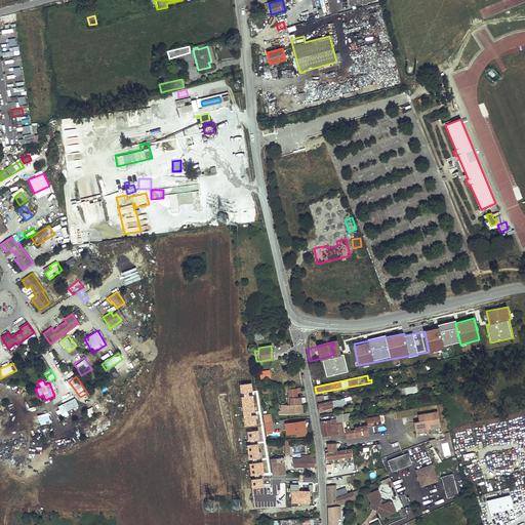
[(287,394),(288,398),(289,398),(296,398),(296,391),(300,391),(300,388),(296,388),(296,389),(287,389),(287,390),(286,390),(286,394),(287,394)]
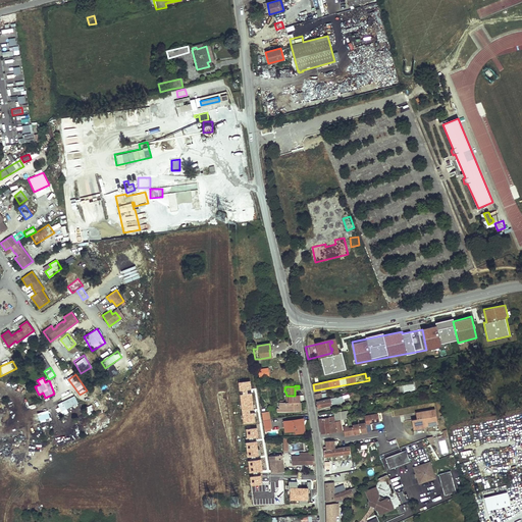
[(316,401),(323,400),(321,393),(315,394),(316,401)]
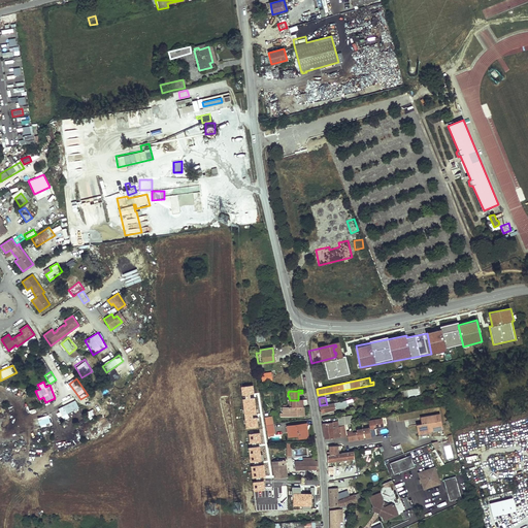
[(320,405),(321,413),(344,407),(344,406),(348,406),(348,403),(354,402),(354,398),(327,404),(320,405)]
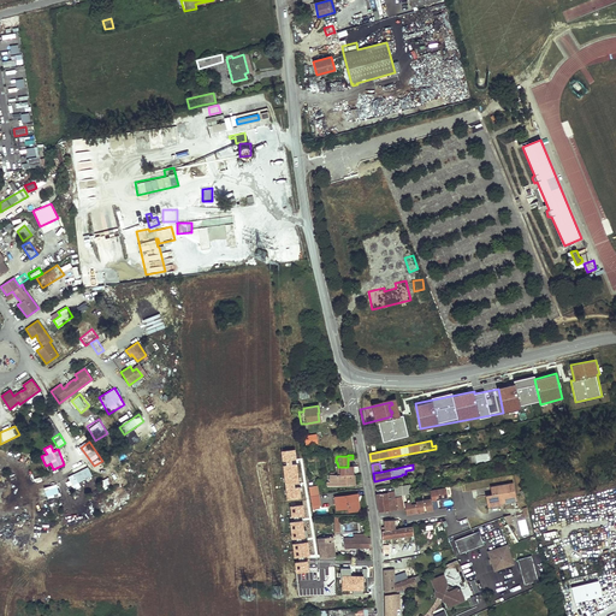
[(82,487),(80,481),(92,477),(88,467),(67,475),(73,491),(82,487)]
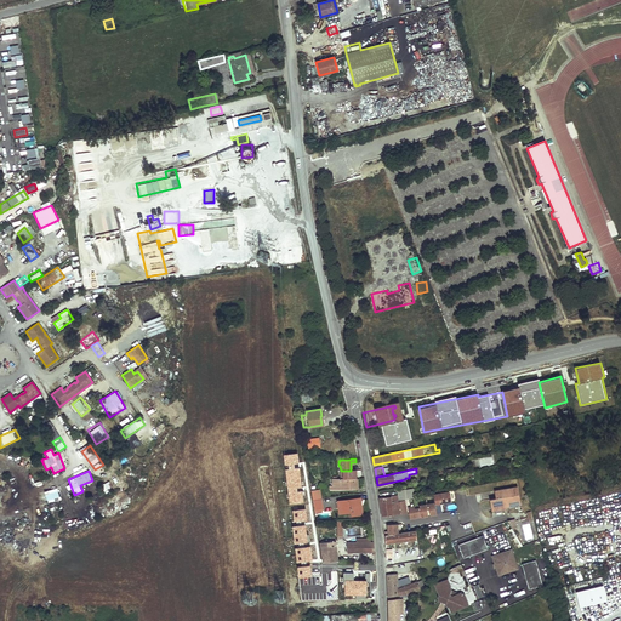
[(357,489),(357,479),(355,479),(342,479),(332,479),(332,485),(329,485),(330,489),(357,489)]
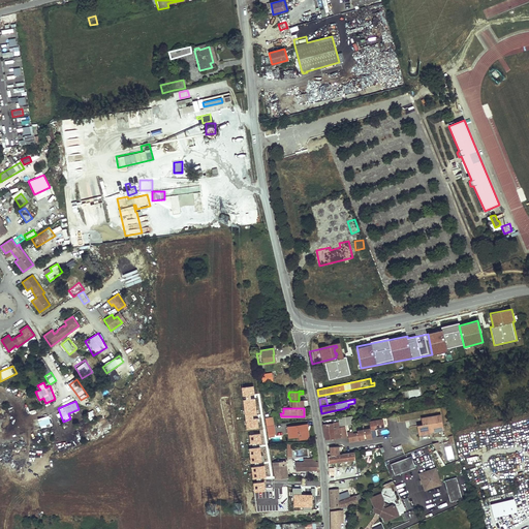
[(38,418),(40,428),(52,426),(49,415),(38,418)]
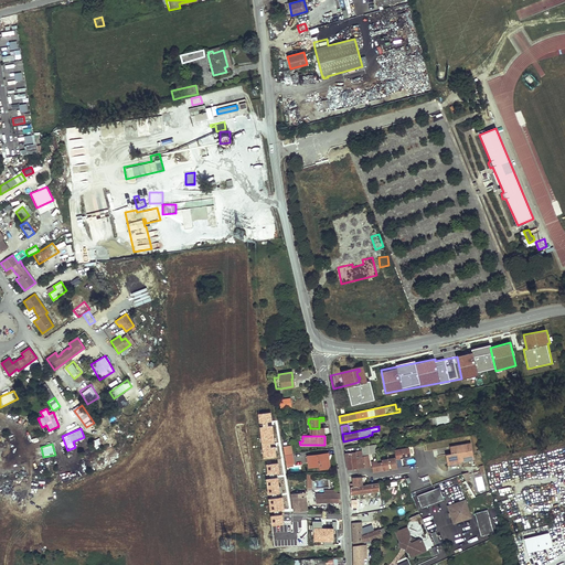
[(446,455),(447,462),(460,460),(460,461),(473,459),(470,444),(459,446),(459,445),(449,446),(451,454),(446,455)]
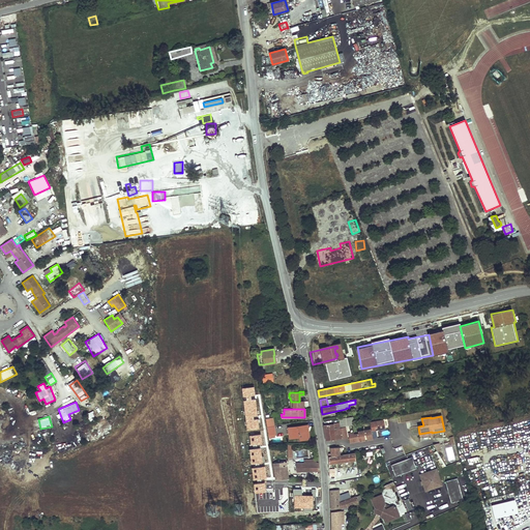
[(272,417),(265,418),(267,427),(268,435),(275,434),(272,417)]
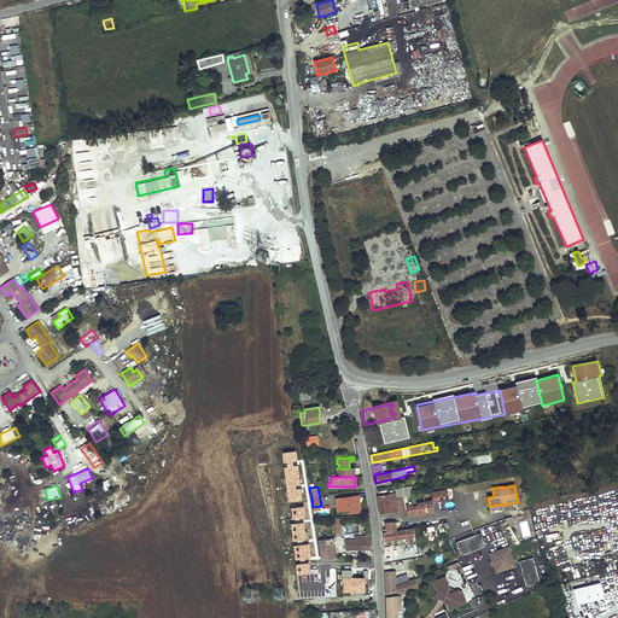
[(389,499),(415,494),(414,487),(396,489),(397,494),(378,496),(380,514),(382,513),(391,512),(390,500),(389,499)]
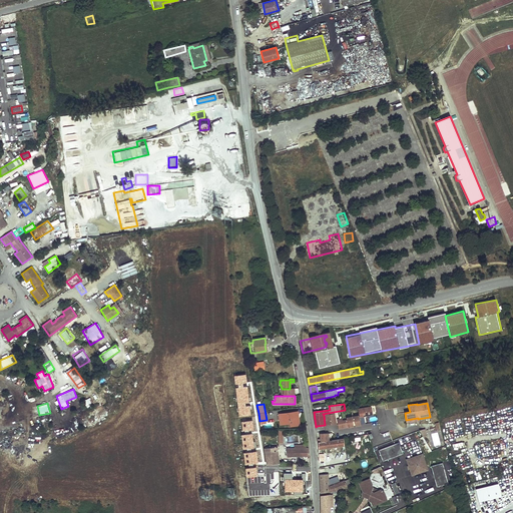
[(372,415),(371,407),(358,409),(360,417),(372,415)]
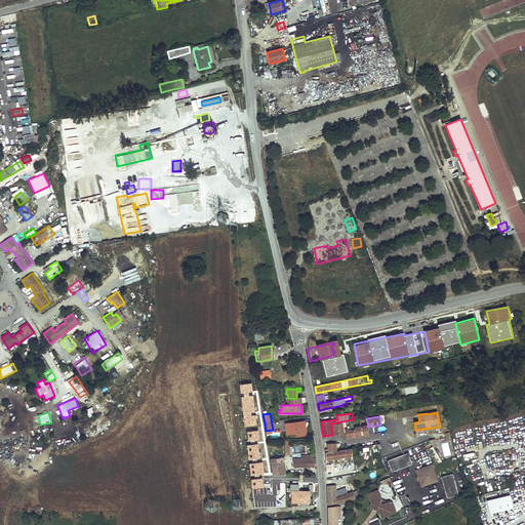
[(305,421),(284,425),(286,435),(295,433),(295,436),(305,435),(304,430),(303,430),(301,427),(305,426),(305,421)]
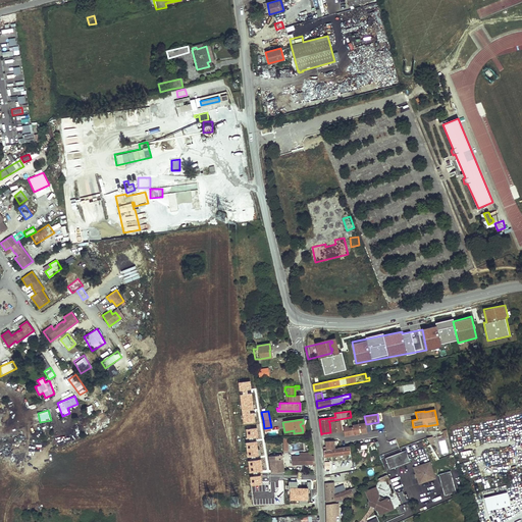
[(341,420),(329,422),(330,432),(343,431),(341,420)]
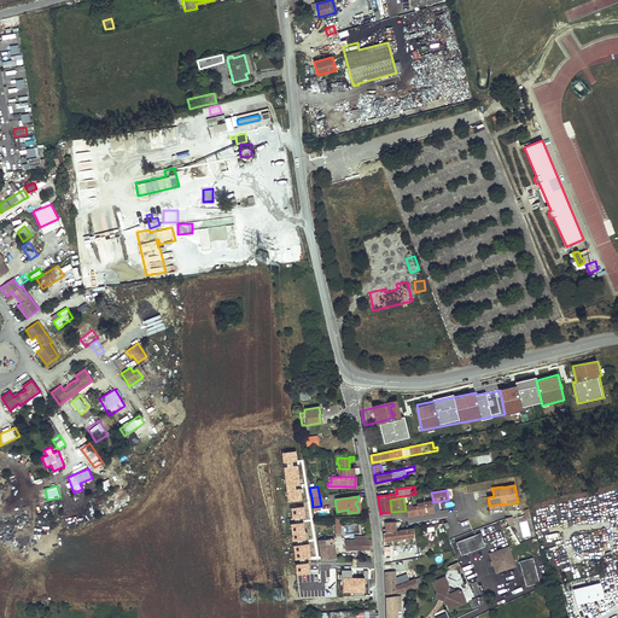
[(413,503),(406,505),(408,516),(412,516),(412,513),(419,512),(419,514),(425,513),(424,502),(417,503),(418,506),(413,506),(413,503)]
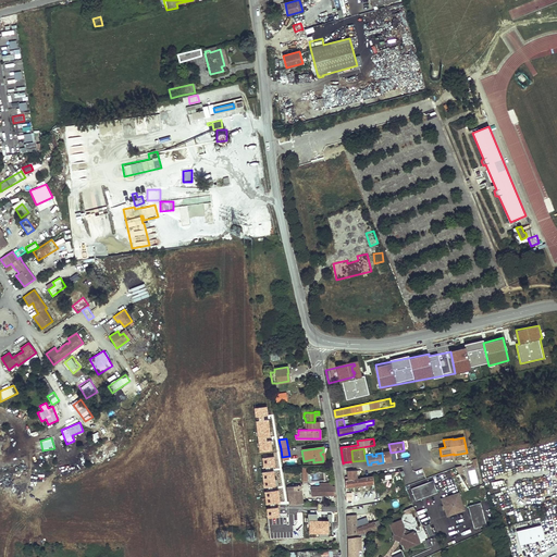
[(356,470),(347,471),(348,477),(348,480),(357,478),(356,470)]
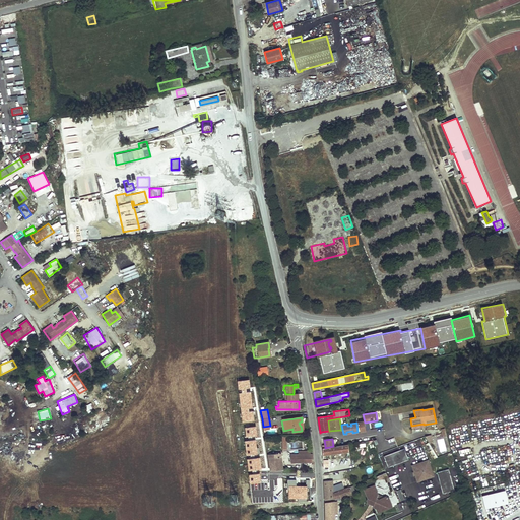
[(322,449),(323,455),(348,451),(347,444),(333,447),(322,449)]
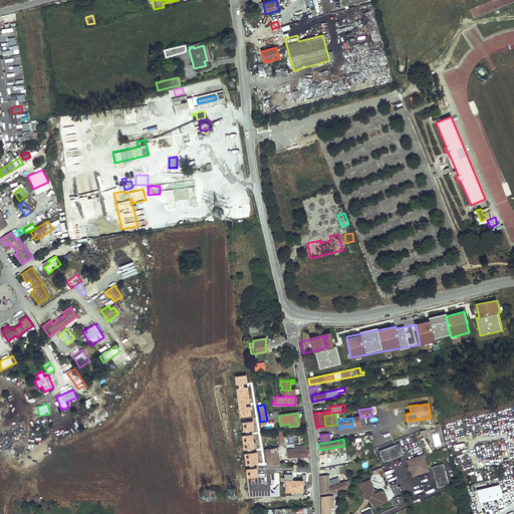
[(374,450),(380,467),(382,466),(379,458),(399,451),(396,442),(374,450)]
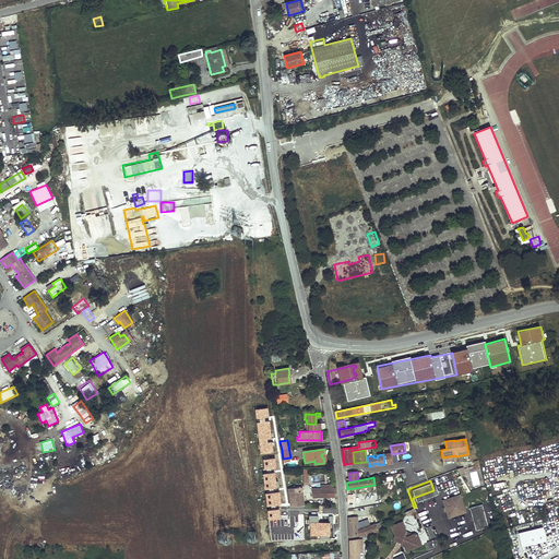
[(300,487),(287,489),(290,506),(302,507),(300,487)]
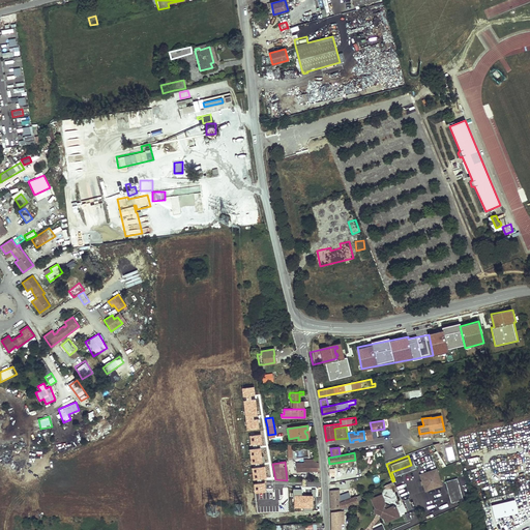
[(319,463),(296,464),(296,471),(319,471),(319,463)]
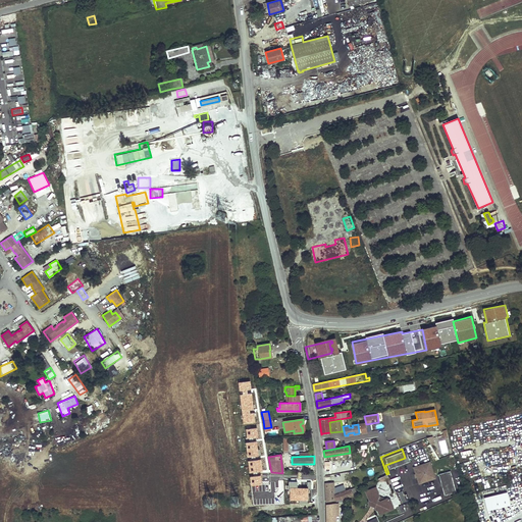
[(415,468),(414,469),(415,473),(415,474),(418,473),(419,476),(416,477),(417,477),(418,482),(419,481),(420,483),(433,479),(433,477),(434,477),(430,464),(428,464),(428,463),(415,467),(415,468)]
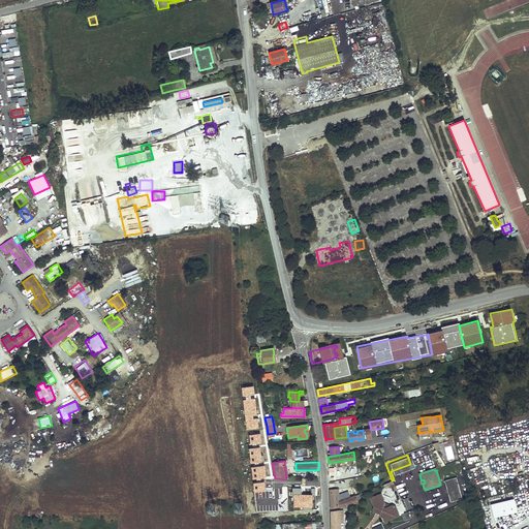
[(457,477),(444,480),(450,503),(463,499),(457,477)]
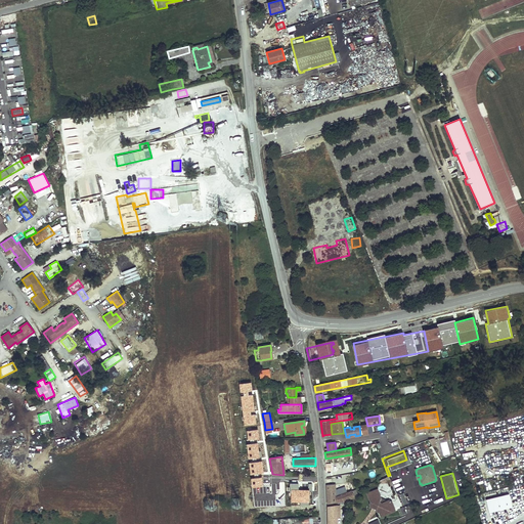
[(336,503),(335,496),(335,492),(335,484),(326,485),(328,504),(336,503)]
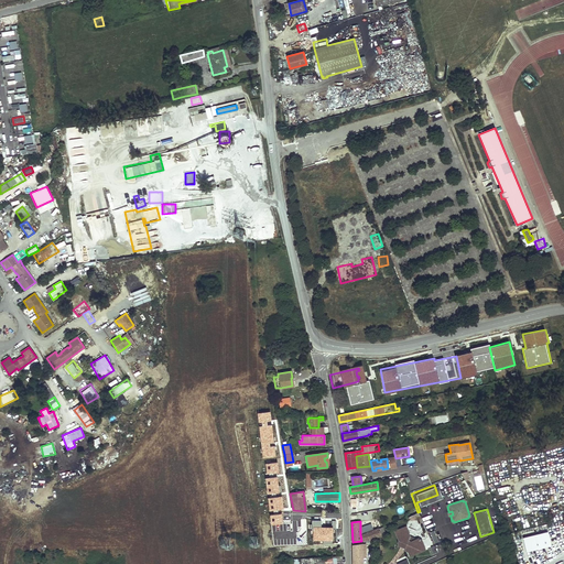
[(360,534),(373,530),(371,525),(360,530),(360,534)]
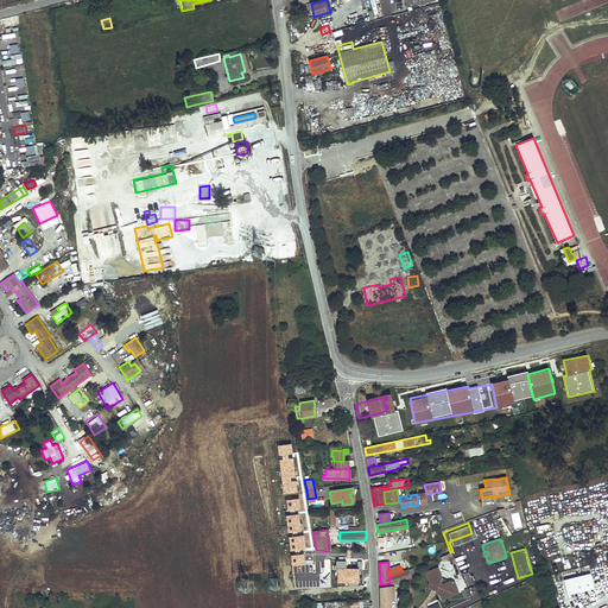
[(436,567),(425,572),(430,582),(429,584),(430,587),(432,588),(435,587),(437,588),(436,589),(437,591),(439,593),(442,591),(449,594),(450,589),(456,587),(453,580),(450,578),(442,582),(438,581),(441,576),(436,567)]
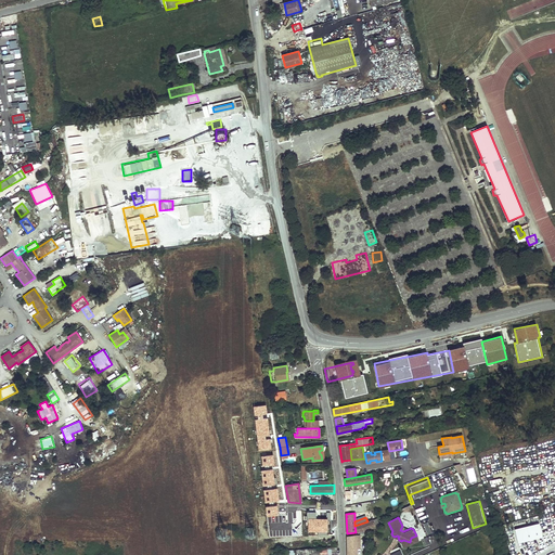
[(355,526),(356,532),(362,531),(378,525),(376,518),(368,521),(355,526)]
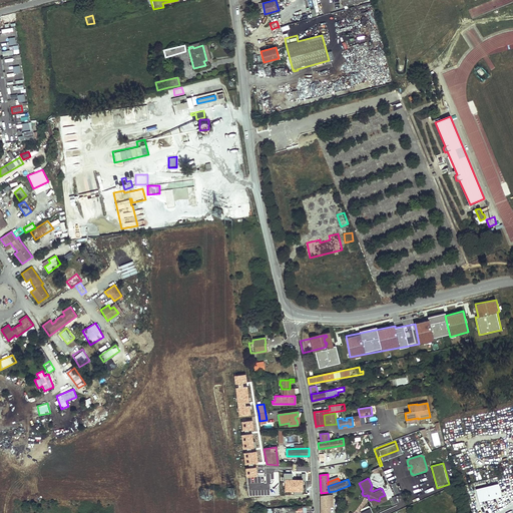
[(396,495),(400,494),(396,483),(392,484),(396,495)]
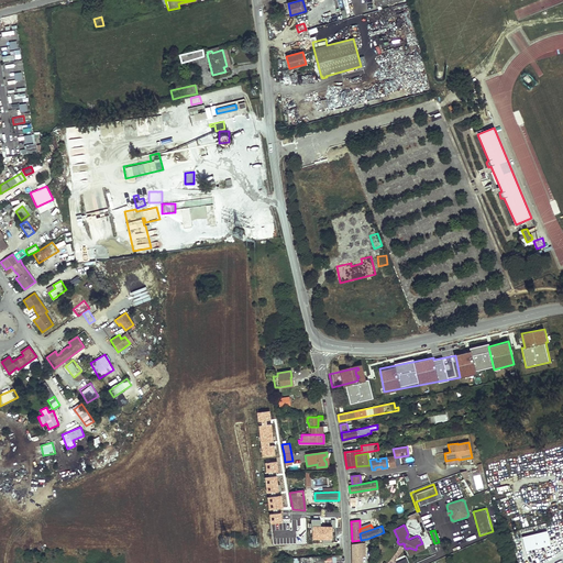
[(522,536),(525,550),(550,545),(548,531),(522,536)]
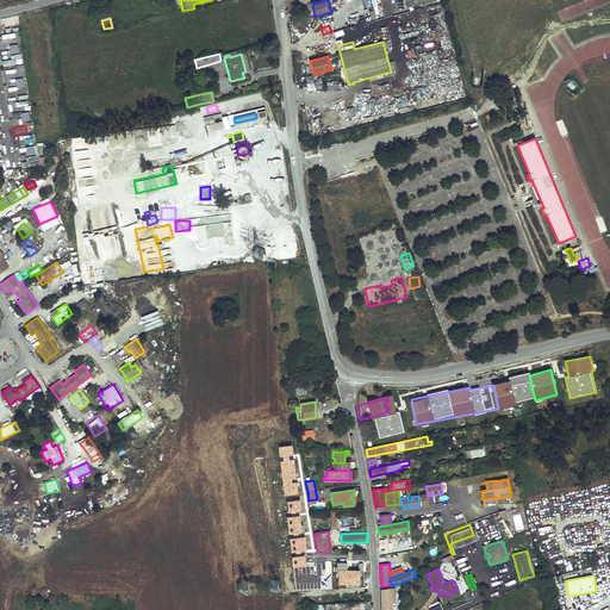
[(381,590),(381,609),(392,609),(392,589),(381,590)]
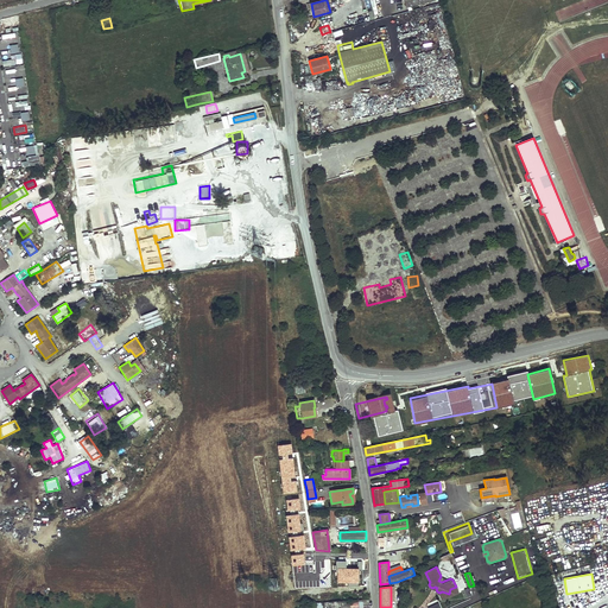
[(462,590),(466,599),(472,596),(468,588),(462,590)]
